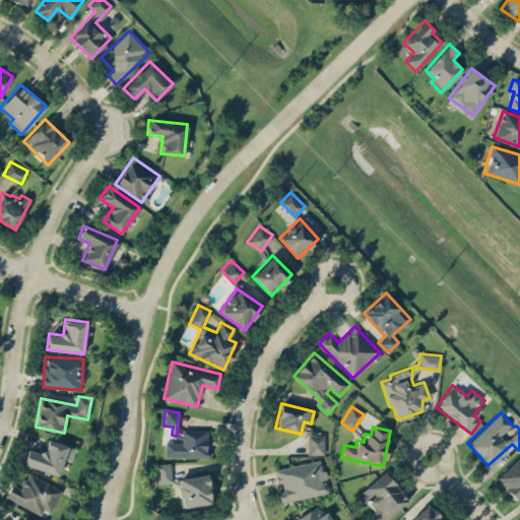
[(165,456),(207,457),(207,430),(182,430),(182,442),(165,442),(165,456)]
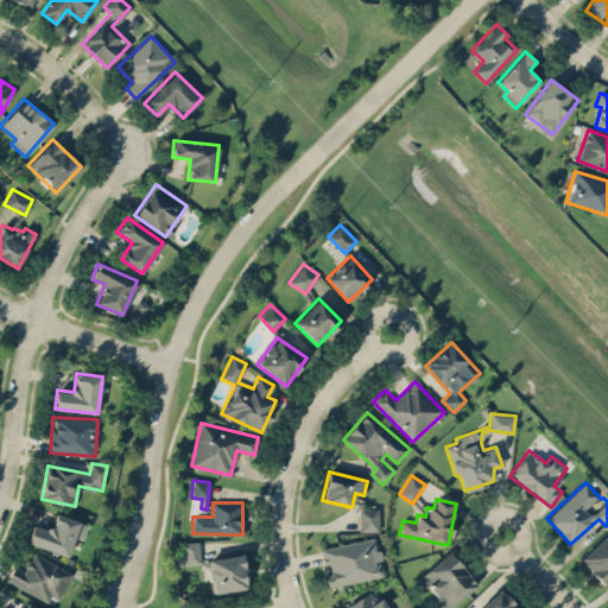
[(379,531),(379,505),(358,505),(359,531),(379,531)]
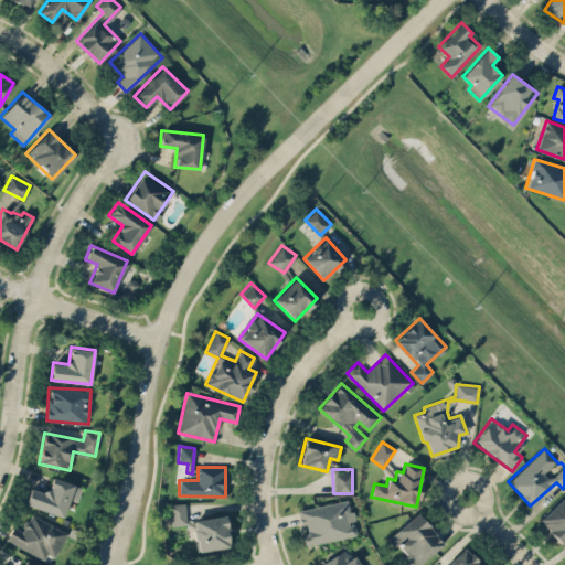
[(24,504),(63,516),(68,498),(77,500),(82,487),(52,477),(48,492),(30,487),(24,504)]
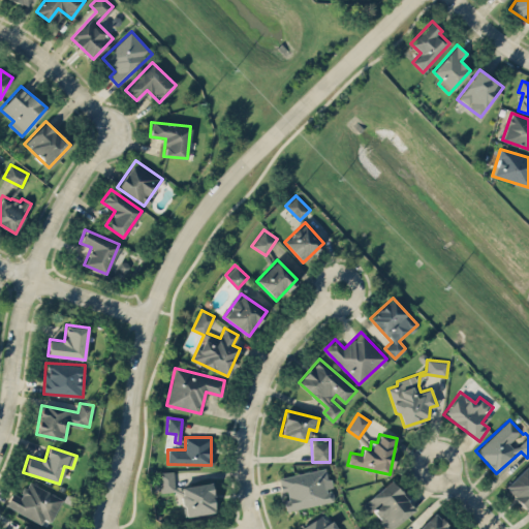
[(528,469),(526,466),(504,487),(525,508),(528,504),(528,469)]
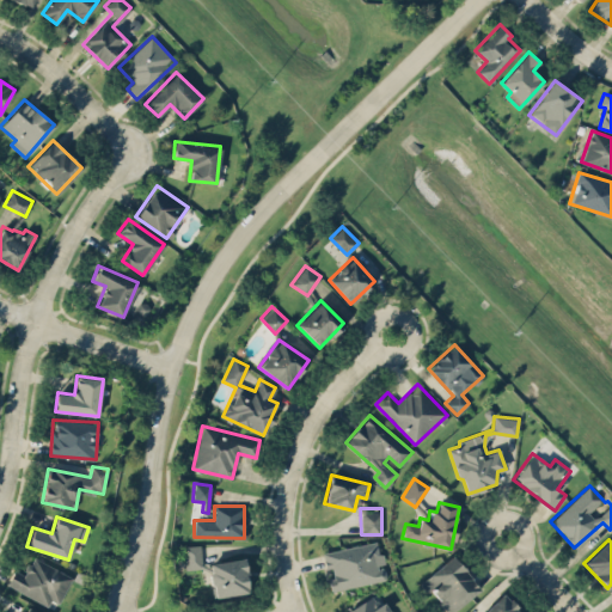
[(322,551),(325,568),(328,568),(332,589),(386,579),(384,564),(383,565),(378,540),(322,551)]
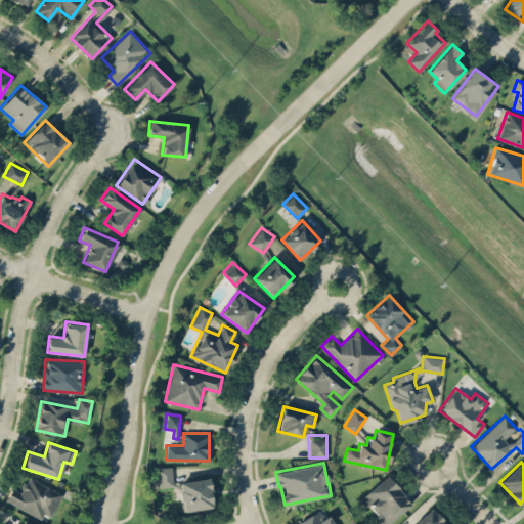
[(171,466),(158,467),(158,486),(172,485),(171,466)]
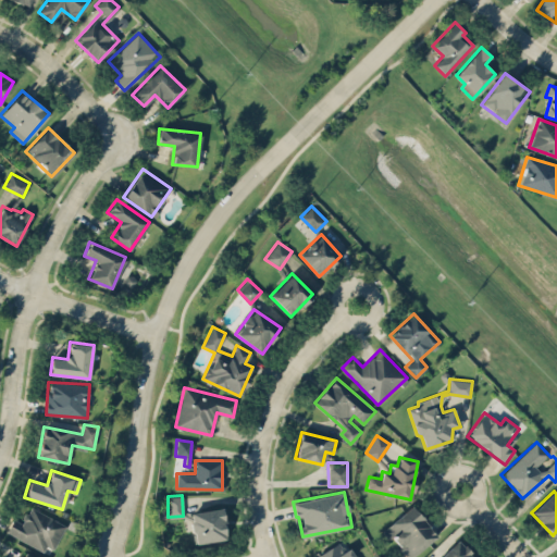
[(13,518),(7,532),(48,554),(64,524),(29,506),(21,522),(13,518)]
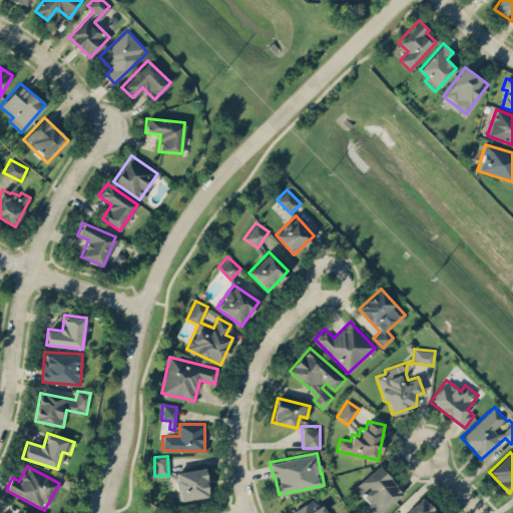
[(375,512),(402,495),(382,466),(353,485),(372,512),(375,512)]
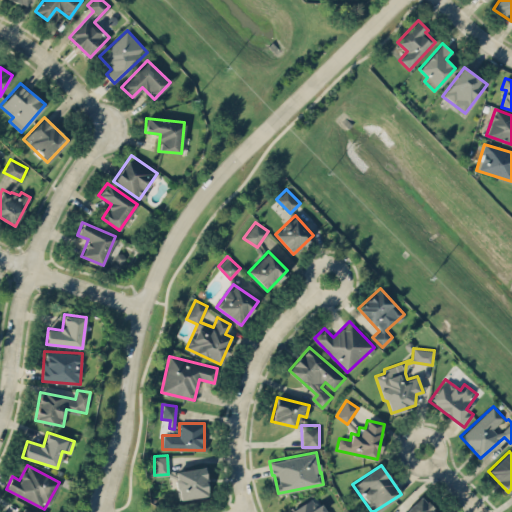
[(174,471),(180,500),(208,494),(203,466),(174,471)]
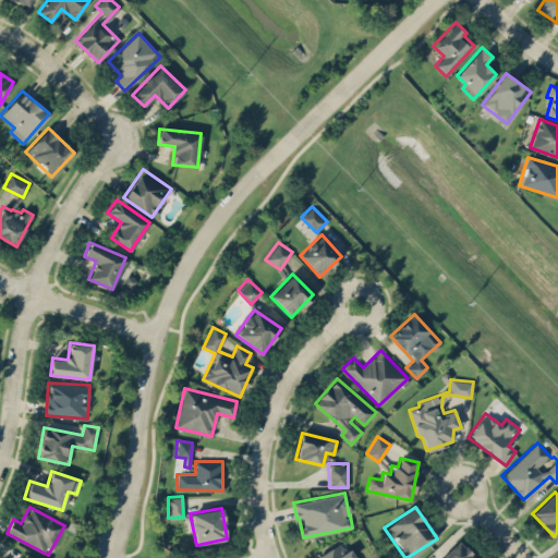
[(440,557),(475,557),(457,541),(440,557)]
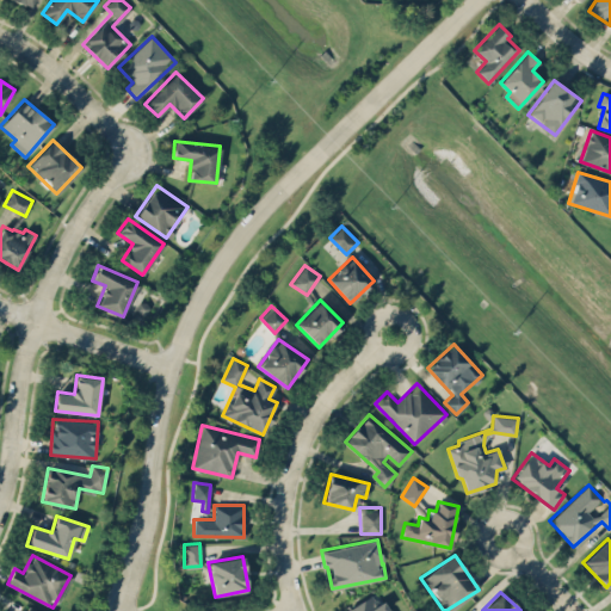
[(345,610),(390,610),(384,599),(377,603),(372,594),(345,610)]
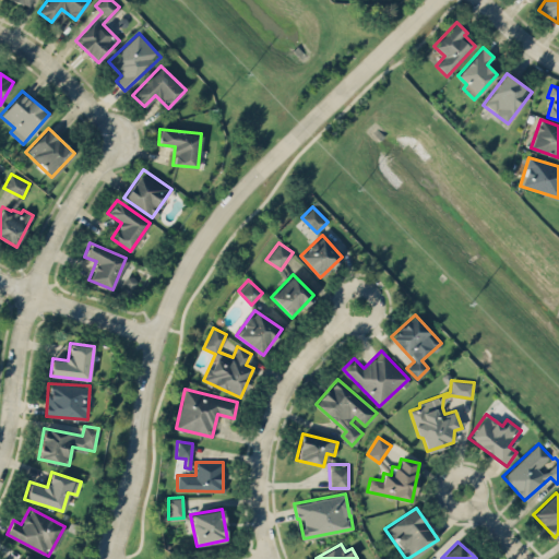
All buildings are outlined.
